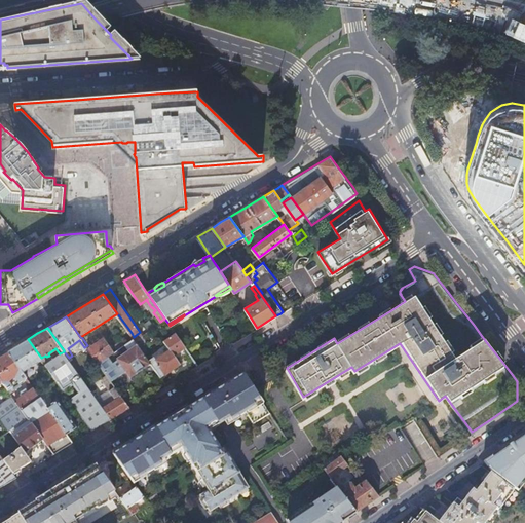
[(175,353),(185,346),(175,332),(164,339),(163,339),(170,348),(174,355),(175,353)]
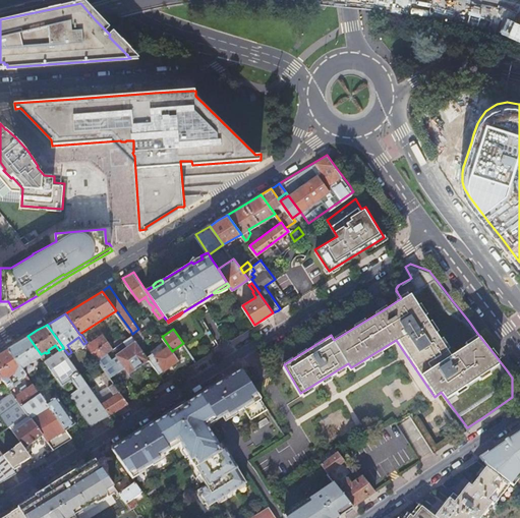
[(132,334),(130,330),(115,340),(118,344),(124,340),(132,335),(132,334)]
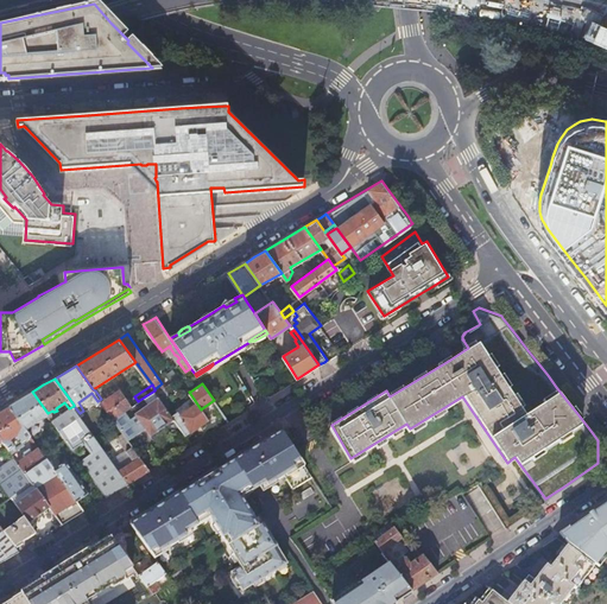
[(125,411),(133,406),(121,389),(102,402),(103,404),(114,419),(125,411)]
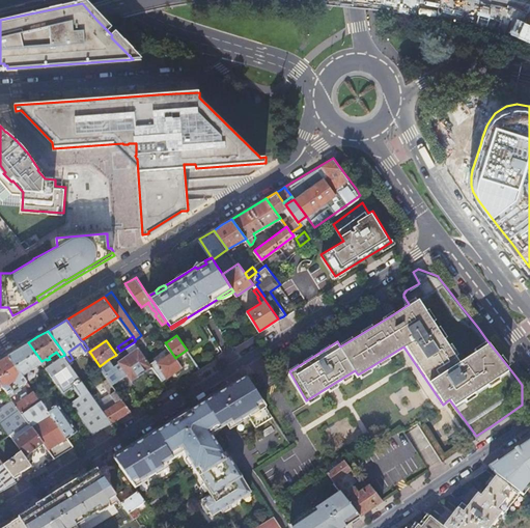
[(109,359),(100,366),(107,376),(114,387),(117,390),(129,383),(123,376),(128,373),(132,380),(144,371),(152,366),(151,365),(150,363),(136,343),(135,341),(127,346),(131,352),(118,360),(119,361),(113,365),(109,359)]
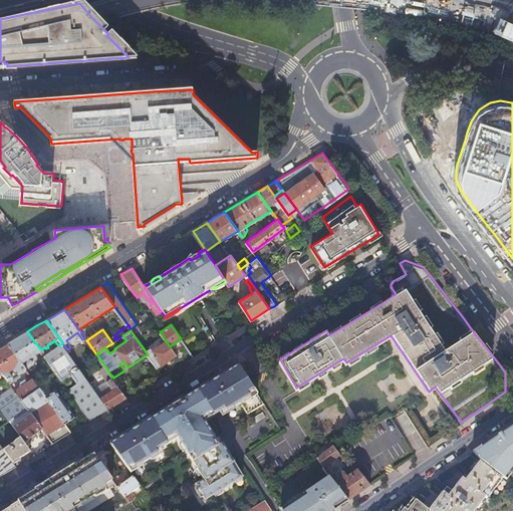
[(40,349),(27,331),(18,337),(9,342),(22,361),(40,349)]
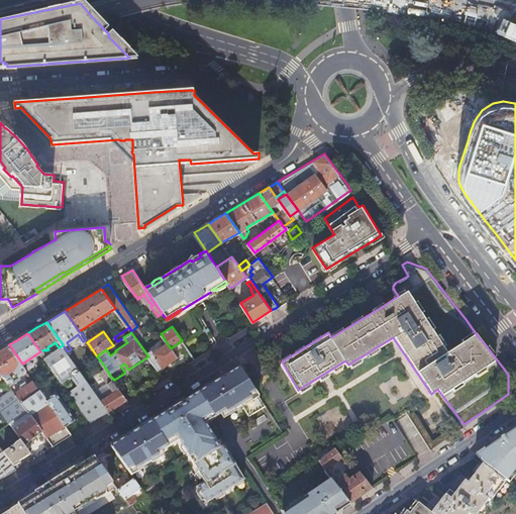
[(163,367),(178,356),(172,347),(171,348),(167,342),(157,349),(156,347),(151,350),(150,350),(146,353),(147,355),(148,356),(155,365),(158,370),(162,367),(163,367)]
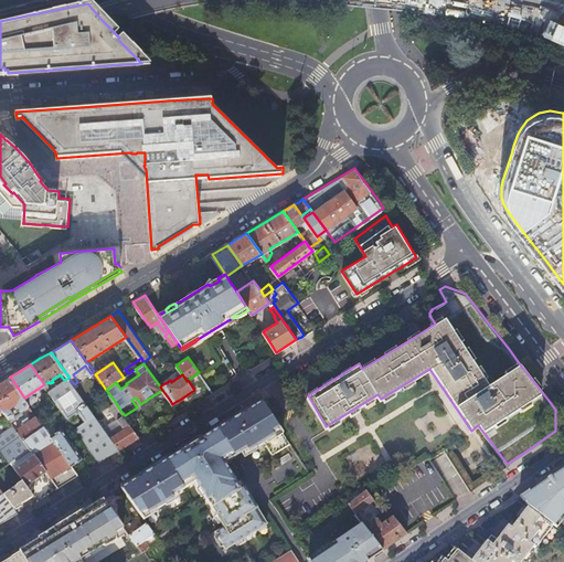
[(24,398),(10,377),(0,382),(0,405),(2,409),(7,415),(12,412),(9,407),(16,402),(20,409),(28,403),(24,398)]
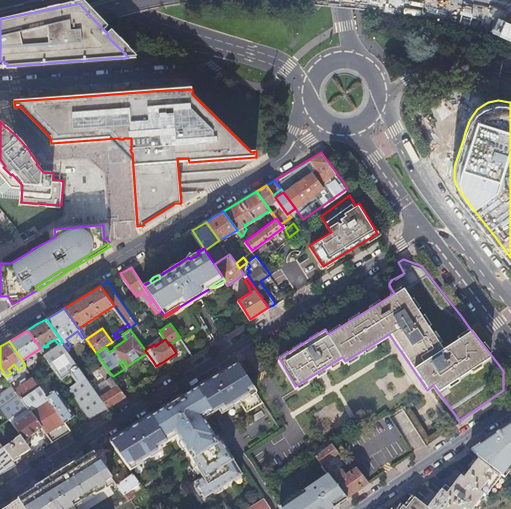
[(108,406),(92,385),(78,364),(67,349),(67,348),(62,342),(58,344),(43,353),(54,369),(89,418),(97,413),(108,406)]
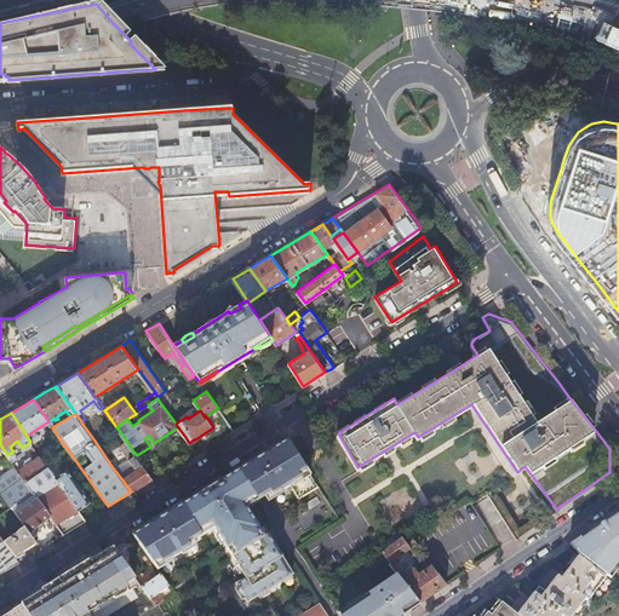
[(181,441),(185,437),(178,427),(168,433),(173,439),(175,439),(175,441),(176,441),(177,442),(178,442),(179,442),(181,441)]
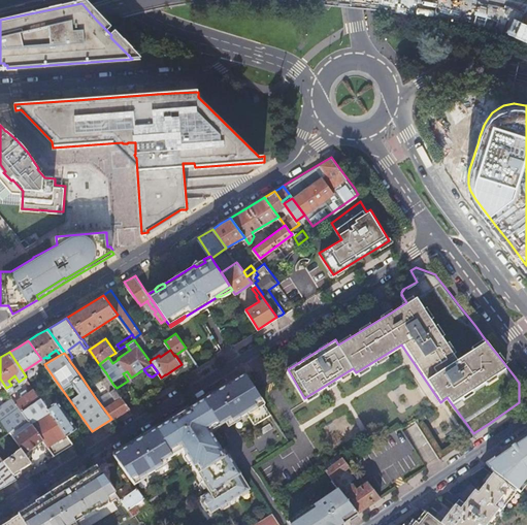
[(128,473),(131,478),(136,474),(138,478),(162,463),(161,460),(172,453),(170,450),(180,443),(209,490),(201,495),(210,511),(250,487),(234,461),(231,462),(222,448),(208,426),(219,420),(221,424),(232,417),(233,419),(249,411),(256,422),(272,413),(245,372),(219,388),(193,404),(164,422),(129,444),(113,453),(128,473)]
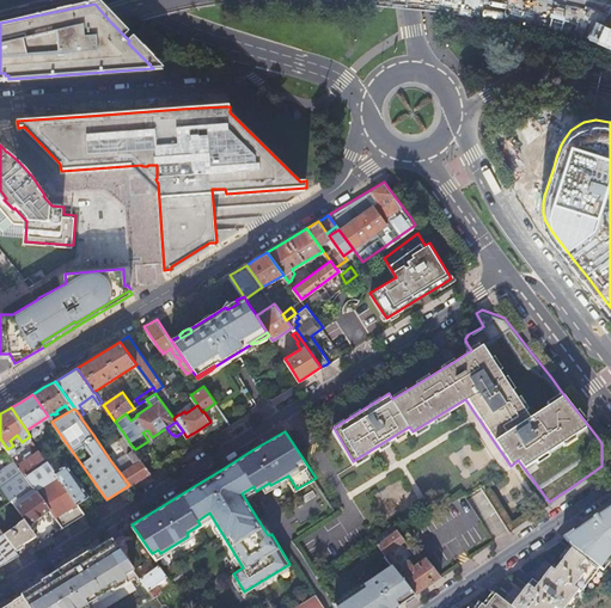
[(117,436),(127,449),(132,446),(123,433),(117,436)]
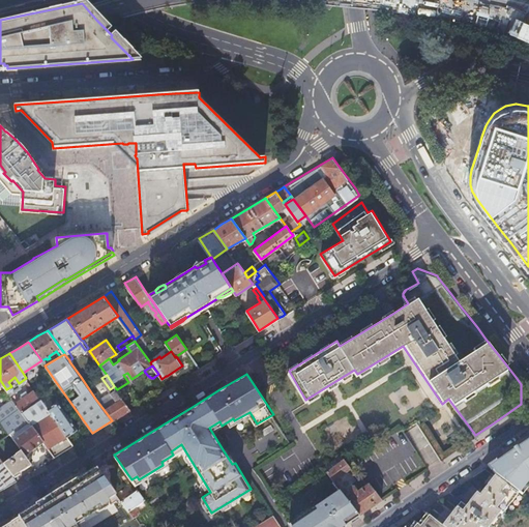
[(0,384),(2,383),(0,380),(0,419),(9,433),(10,432),(27,419),(22,410),(15,402),(4,409),(0,403),(0,384)]
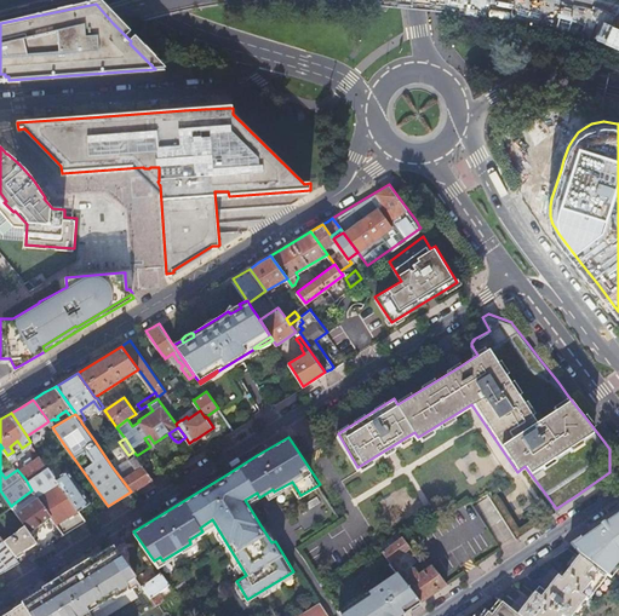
[(112,466),(131,491),(142,485),(153,478),(137,455),(133,452),(129,455),(112,466)]
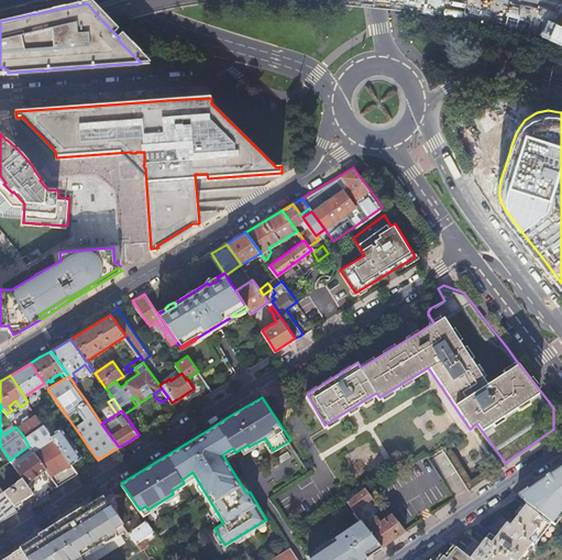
[(43,425),(40,420),(35,414),(30,417),(28,413),(24,415),(26,419),(15,426),(15,427),(23,436),(43,425)]
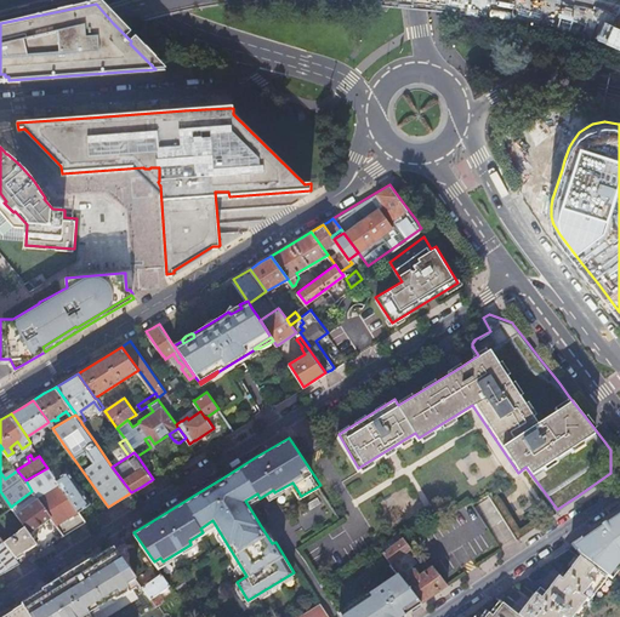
[(74,527),(85,520),(78,509),(56,478),(49,467),(47,468),(26,480),(32,491),(37,497),(51,516),(64,533),(74,527)]
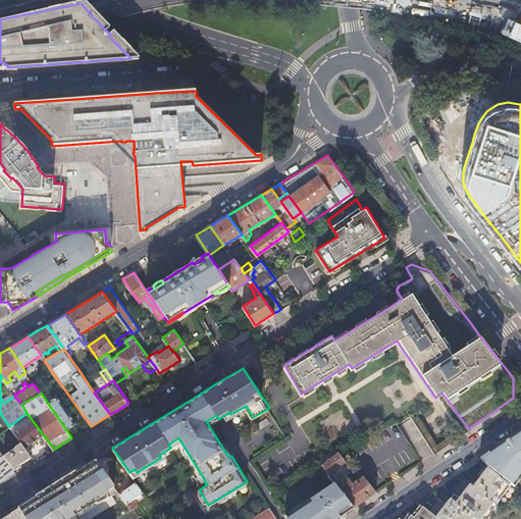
[(47,402),(65,428),(75,422),(56,395),(47,402)]
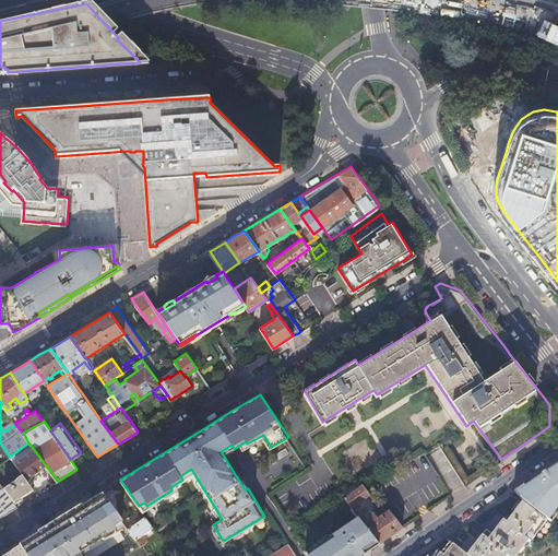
[(27,478),(46,465),(33,448),(28,442),(11,456),(14,461),(23,472),(27,478)]
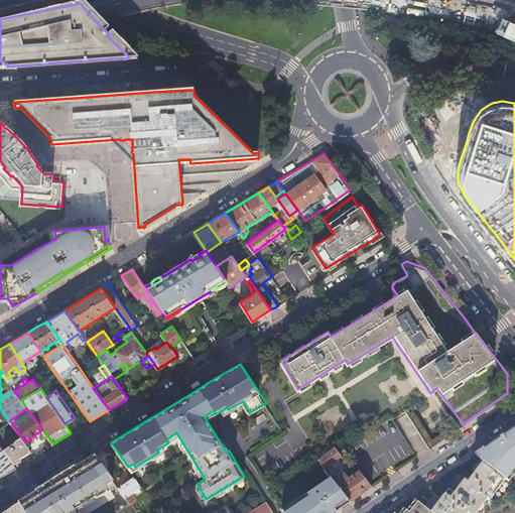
[(514,424),(503,433),(491,441),(480,449),(479,450),(482,460),(504,476),(514,468),(514,424)]
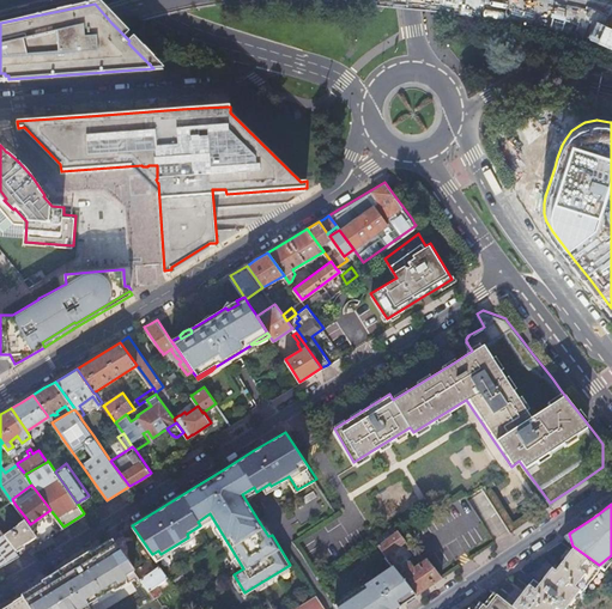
[(16,548),(37,535),(30,525),(30,524),(25,517),(18,523),(5,534),(16,548)]
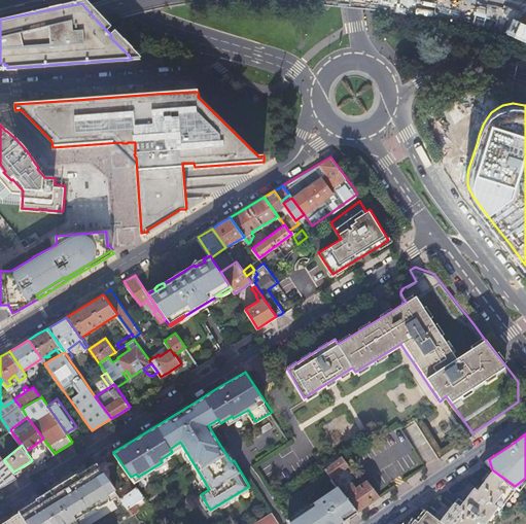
[(224,446),(221,447),(231,461),(234,460),(224,446)]
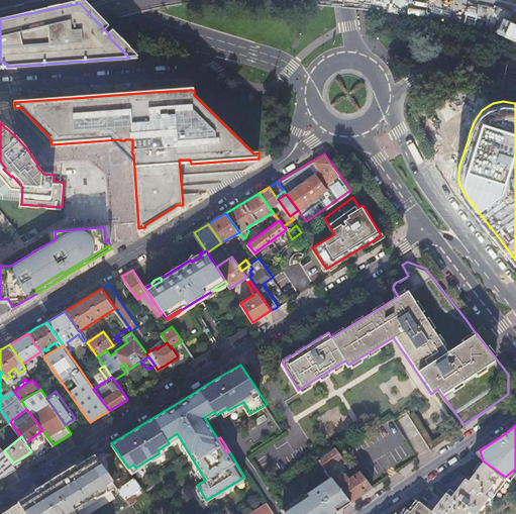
[(315,453),(319,458),(319,459),(326,468),(342,454),(335,445),(335,444),(333,445),(332,442),(326,446),(327,446),(323,448),(318,451),(318,452),(315,453)]
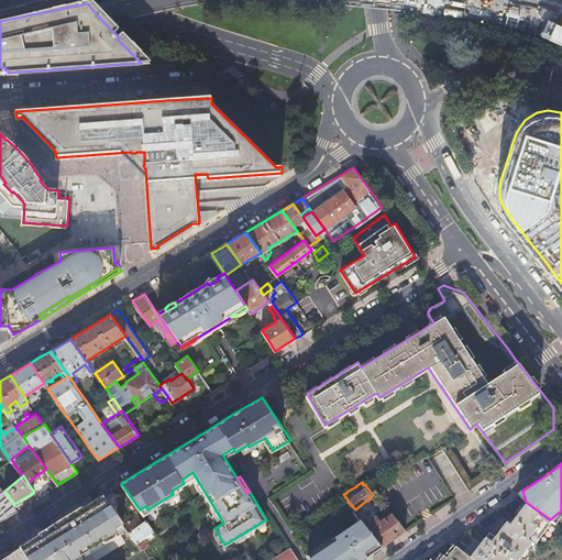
[(0,519),(6,517),(18,509),(14,504),(4,491),(0,485),(0,519)]
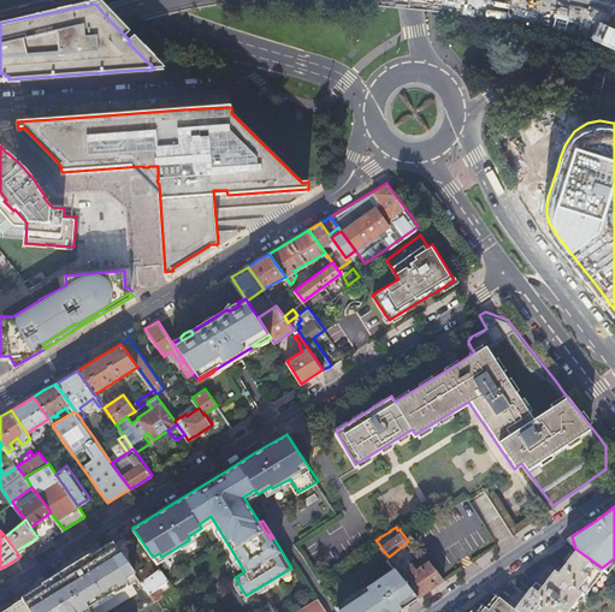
[(89,611),(88,610),(140,578),(113,540),(96,551),(75,564),(54,576),(34,589),(22,596),(31,611),(89,611)]
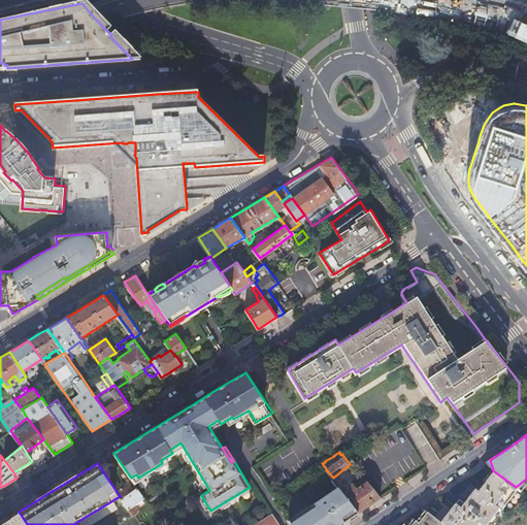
[(459,496),(440,521),(445,524),(474,524),(479,521),(484,524),(499,506),(501,509),(516,489),(492,471),(478,491),(474,488),(465,500),(459,496)]
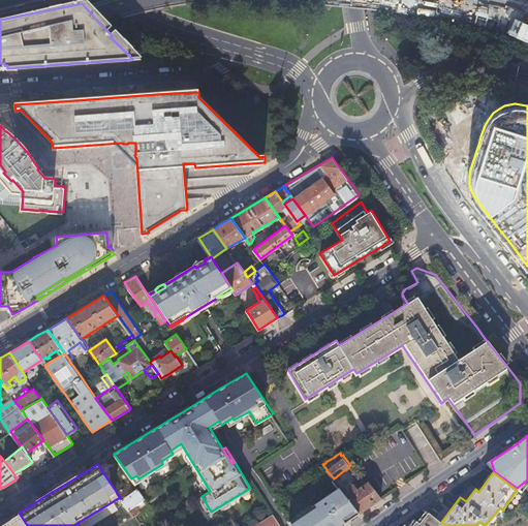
[(340,488),(360,513),(370,504),(381,497),(368,481),(358,488),(353,483),(347,487),(345,484),(340,488)]
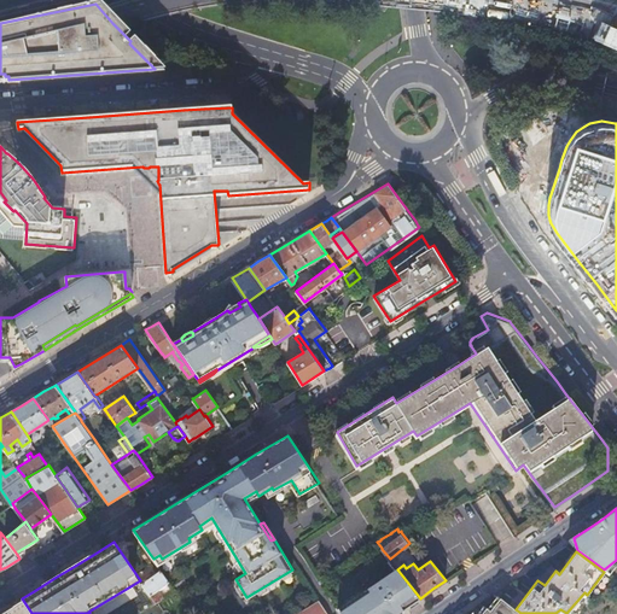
[(161,568),(141,583),(155,602),(159,598),(156,592),(158,590),(157,588),(168,580),(161,568)]
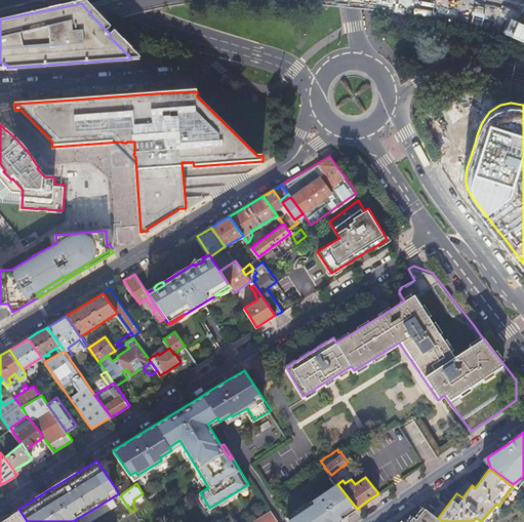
[(348,515),(357,509),(337,484),(337,483),(313,499),(315,503),(289,519),(290,521),(335,521),(338,521),(348,515)]
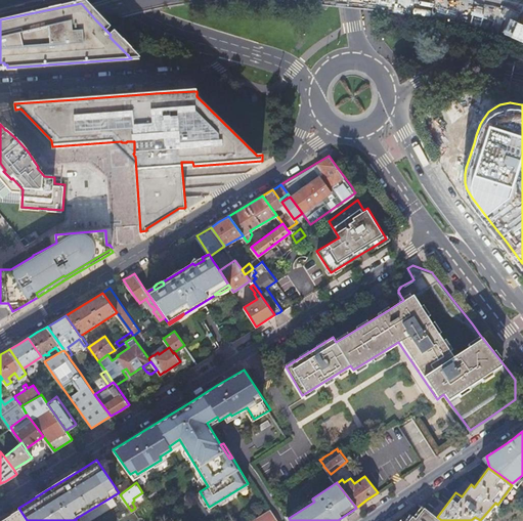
[(411,515),(405,520),(402,520),(401,520),(441,520),(437,517),(424,507),(415,518),(411,515)]
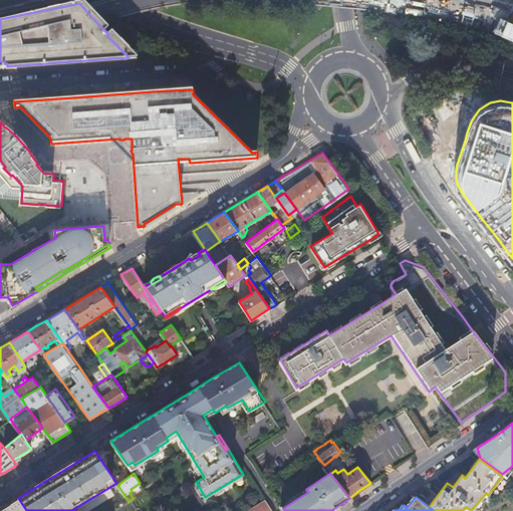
[(0,510),(26,510),(18,498),(0,509),(0,510)]
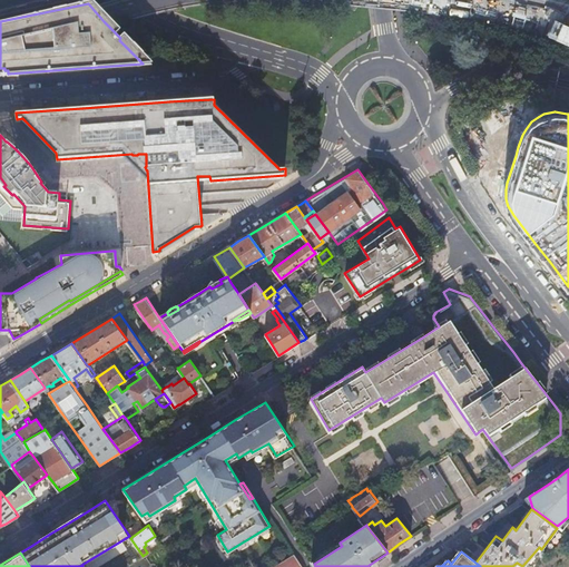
[(303,566),(301,564),(294,553),(292,554),(268,566),(303,566)]
